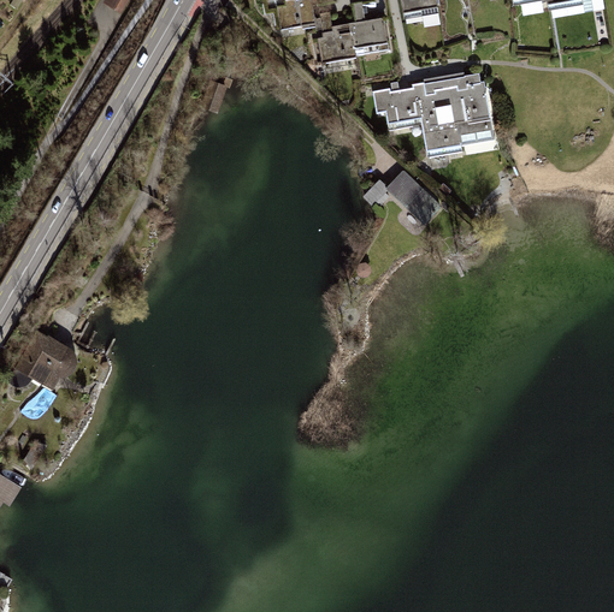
[(104,0),(119,10),(124,0),(104,0)]
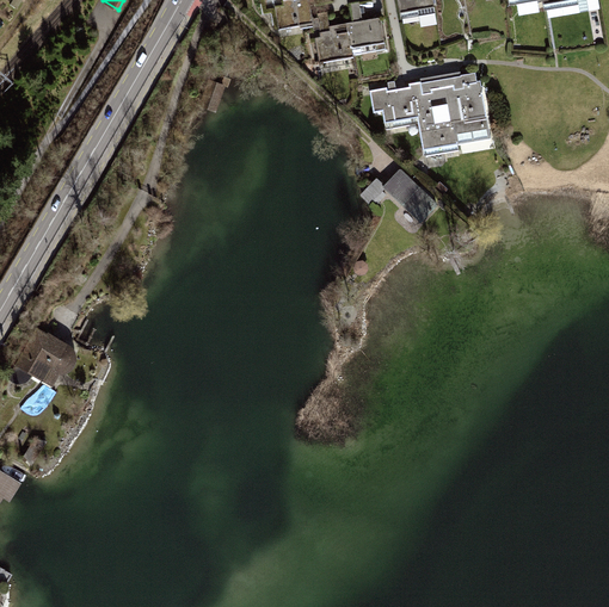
[(260,0),(263,11),(270,10),(274,29),(311,23),(307,0),(260,0)]
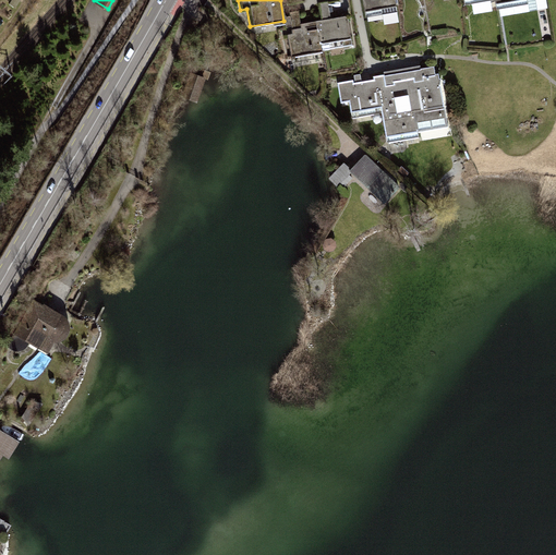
[(363,0),(365,14),(396,9),(394,0),(363,0)]
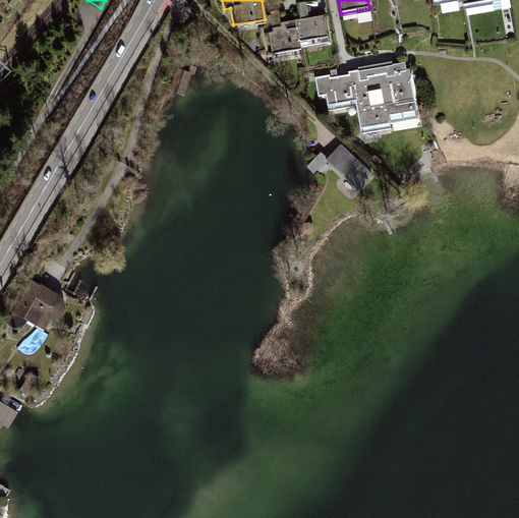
[(463,8),(499,2),(499,0),(462,0),(463,8)]
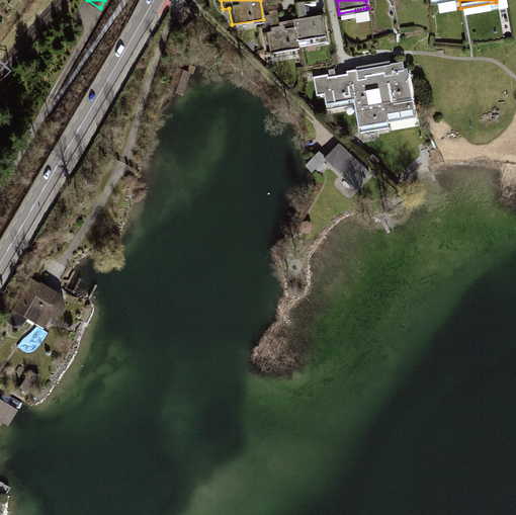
[(322,15),(294,19),(298,47),(326,43),(322,15)]
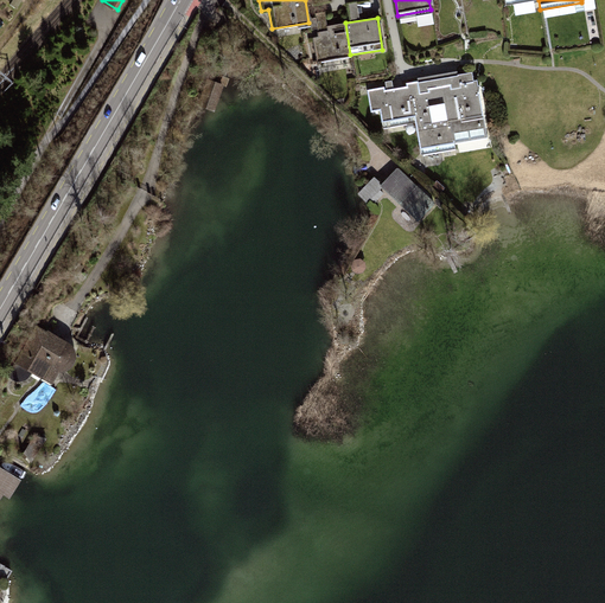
[(316,61),(350,55),(345,23),(328,25),(329,34),(312,37),(316,61)]
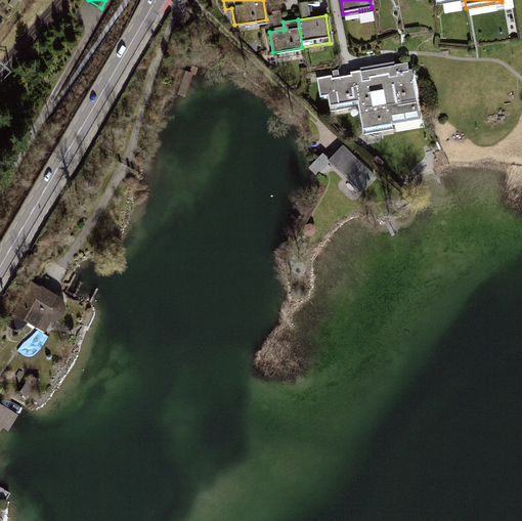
[(184,69),(180,68),(172,91),(183,95),(191,72),(193,73),(196,66),(186,62),(184,69)]
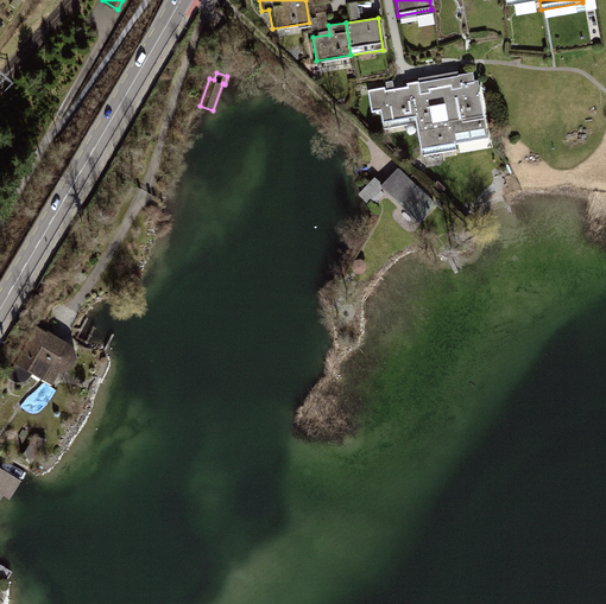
[(478,84),(421,94),(422,102),(412,103),(415,120),(421,152),(454,146),(450,124),(484,119),(478,84)]
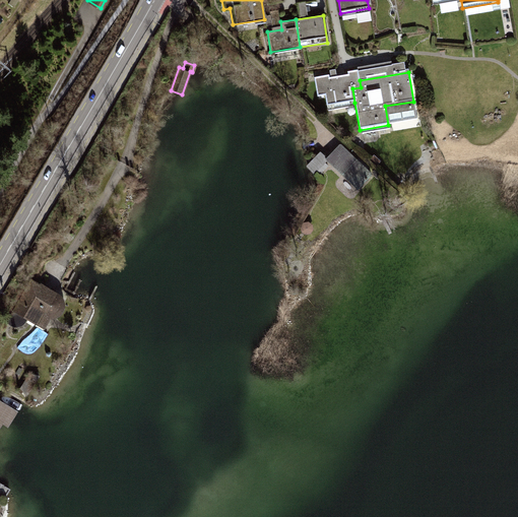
[(327,108),(354,103),(352,88),(361,87),(360,80),(359,73),(349,74),(349,79),(331,82),(330,78),(315,81),(318,100),(325,99),(327,108)]
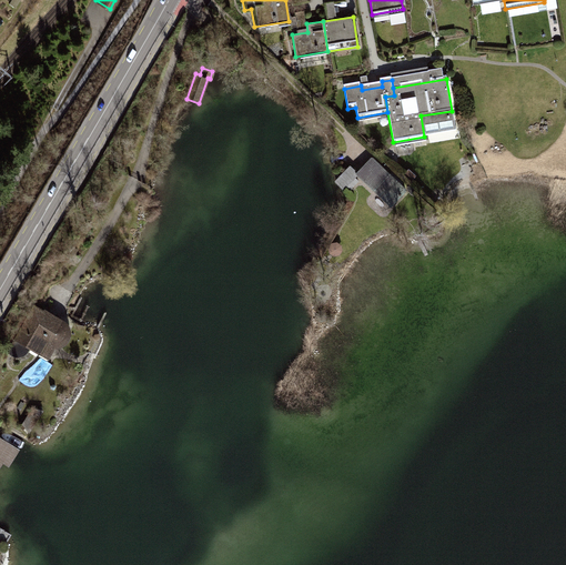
[(371,155),(370,155),(354,171),(354,173),(387,205),(390,205),(405,190),(405,188),(371,155)]
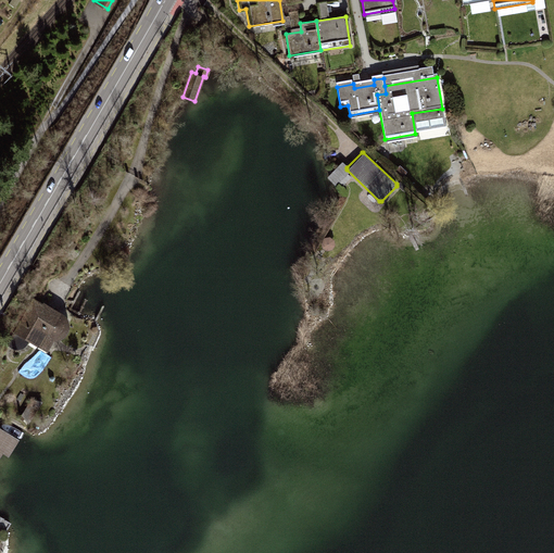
[(347,166),(341,161),(326,177),(334,185),(338,180),(342,184),(350,176),(343,171),(347,166)]
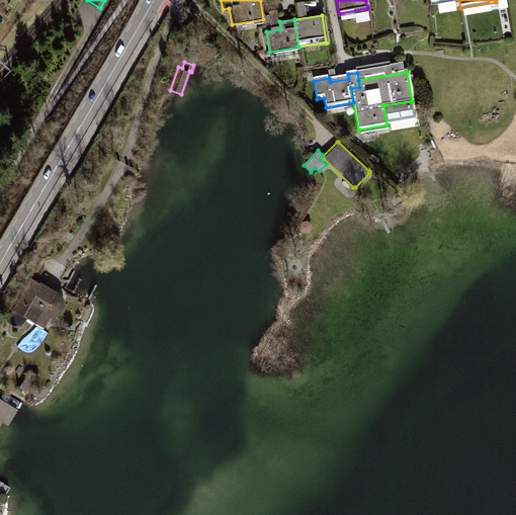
[(38,281),(29,276),(5,319),(7,322),(9,324),(13,325),(16,325),(19,324),(22,323),(24,321),(25,318),(43,328),(49,318),(53,317),(56,316),(59,313),(61,311),(63,308),(63,305),(63,301),(62,297),(60,293),(57,291),(38,280),(38,281)]
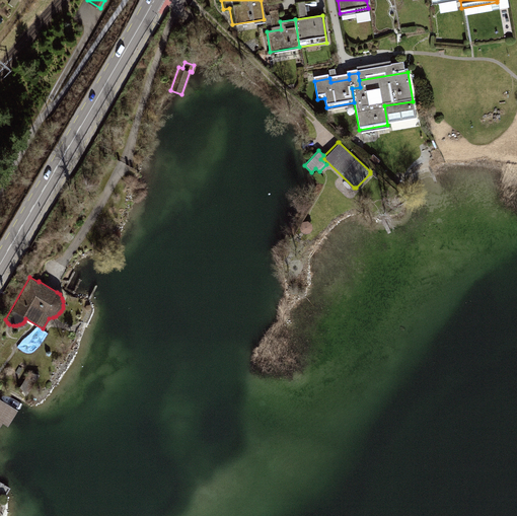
[(25,394),(38,373),(26,371),(18,385),(25,394)]
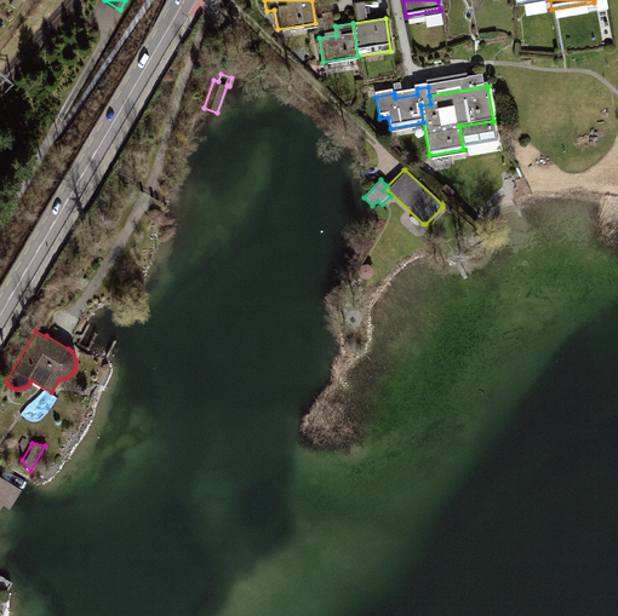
[(7,507),(19,489),(0,476),(0,508),(3,505),(7,507)]
